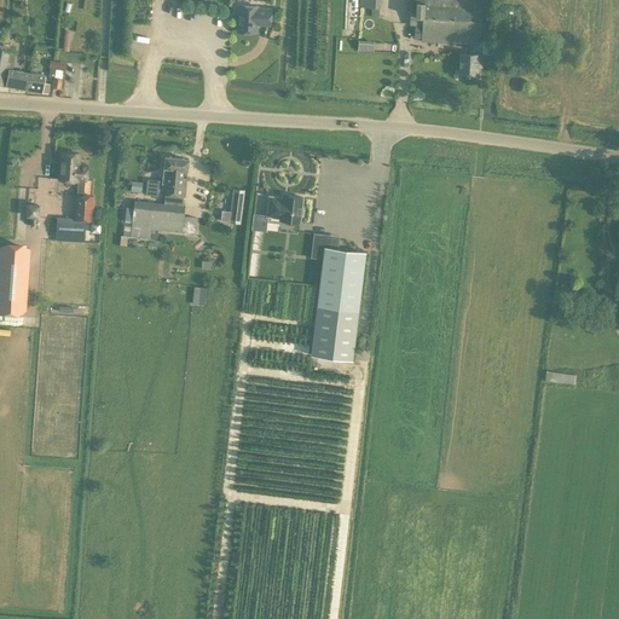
[(481,65),(481,55),(493,56),(495,41),(481,40),(481,45),(480,45),(481,0),(410,0),(409,24),(422,25),(421,41),(472,45),(472,53),(458,53),(457,75),(478,76),(478,65),(481,65)]
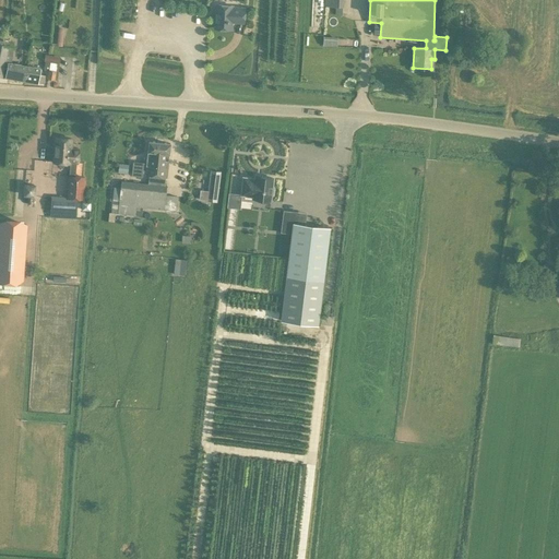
[(232,7),(215,6),(214,28),(230,30),(230,22),(242,23),(244,9),(232,8),(232,7)]
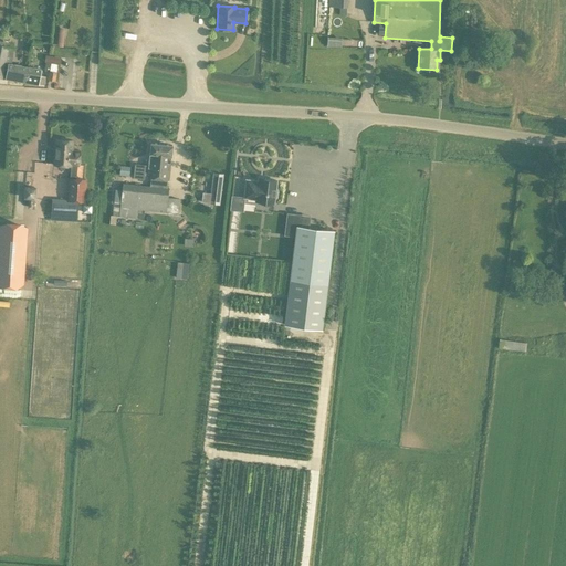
[(4,79),(25,82),(29,66),(8,63),(4,79)]
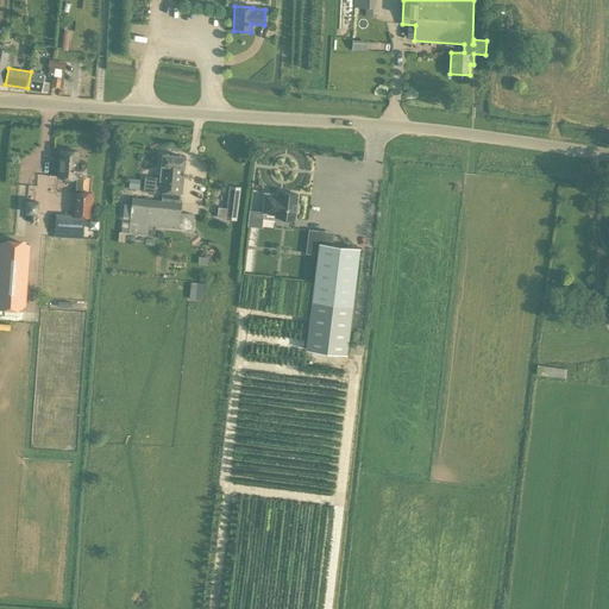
[(62,70),(55,69),(54,77),(51,86),(60,88),(62,70)]
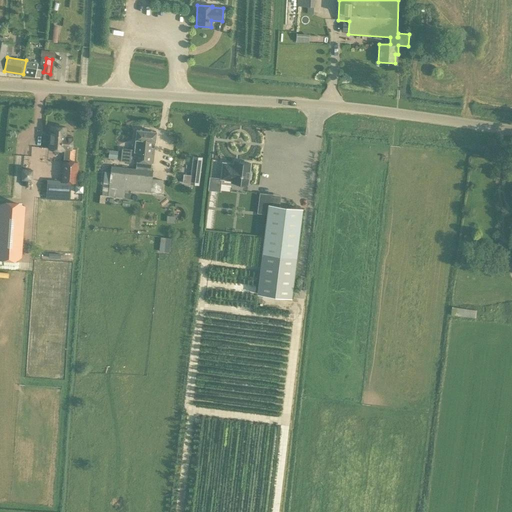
[(68,61),(56,59),(55,77),(66,78),(68,61)]
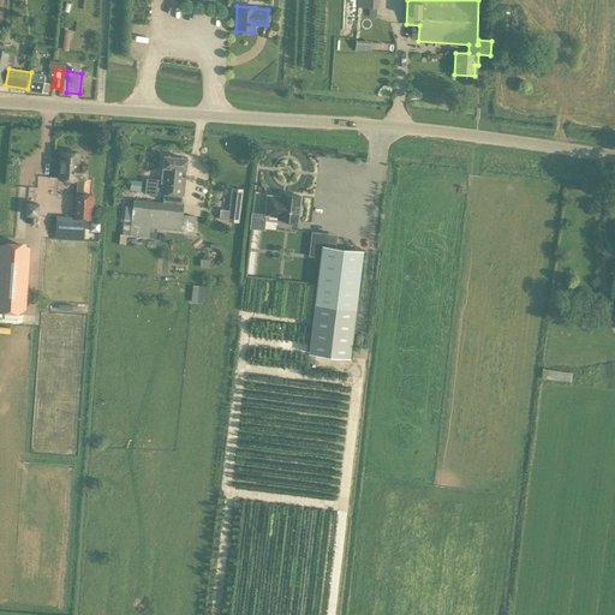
[(31,72),(28,89),(41,91),(47,91),(48,84),(42,83),(45,75),(31,72)]
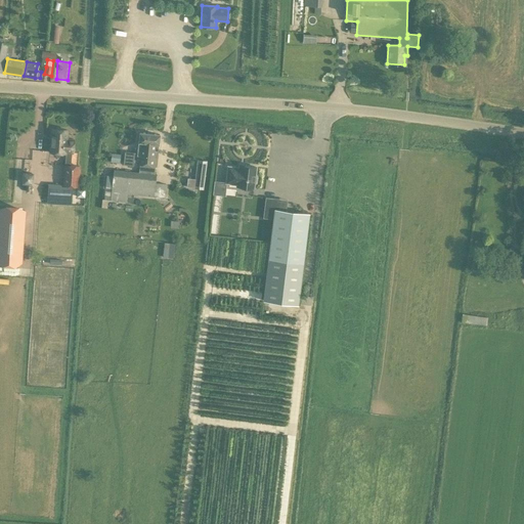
[(49,151),(66,153),(64,165),(63,165),(61,184),(47,184),(46,204),(71,205),(72,187),(62,186),(62,185),(78,186),(79,166),(70,165),(72,154),(73,154),(75,138),(67,138),(68,131),(50,129),(49,151)]
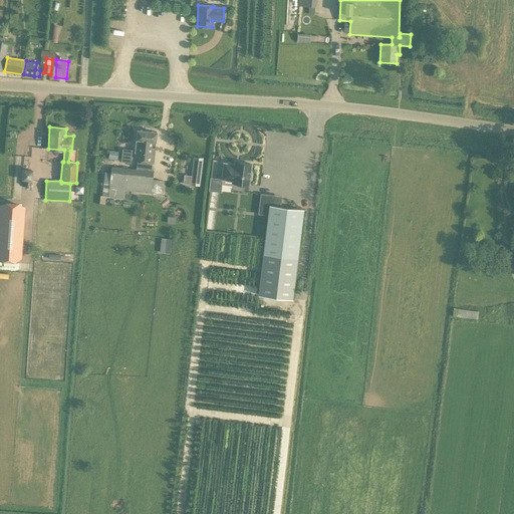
[(156,132),(137,130),(133,161),(153,164),(156,132)]
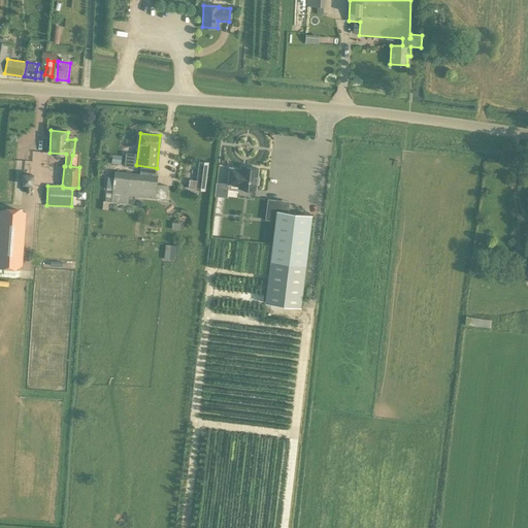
[(124,166),(134,167),(135,154),(126,153),(124,166)]
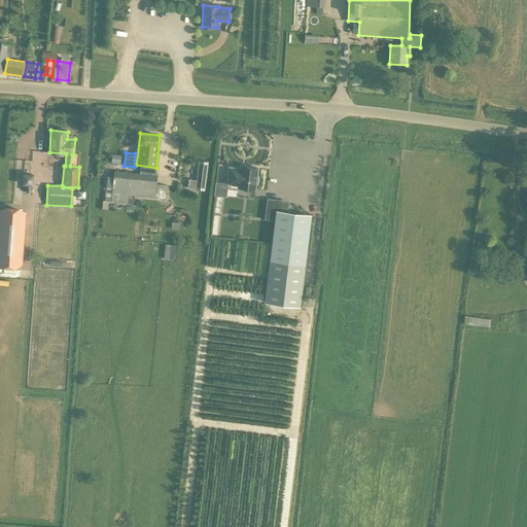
[(188,179),(187,188),(195,189),(205,190),(208,162),(198,161),(196,180),(188,179)]
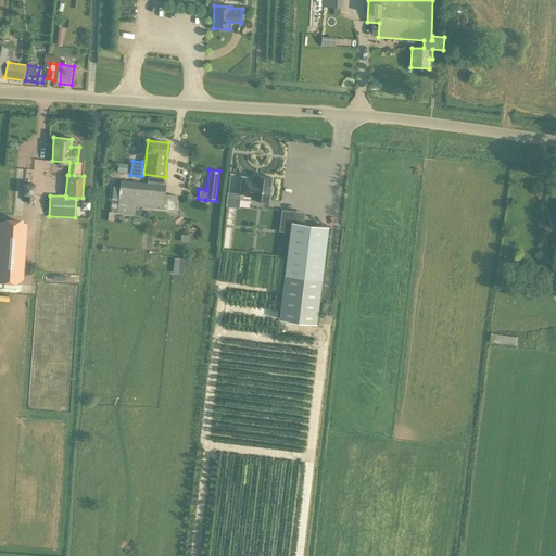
[(260,179),(242,177),(240,194),(251,196),(251,198),(269,200),(269,197),(272,194),(273,189),(270,187),(272,177),(260,176),(260,179)]
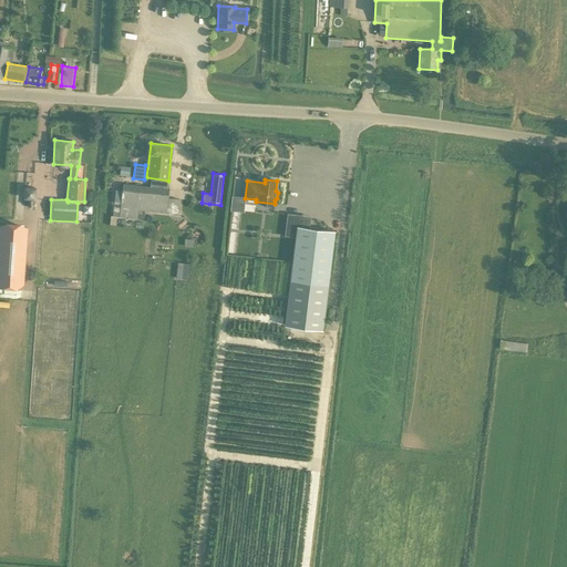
[(167,197),(168,188),(123,184),(122,188),(116,188),(114,202),(121,202),(119,216),(134,218),(136,209),(165,213),(166,213),(177,214),(179,198),(167,197)]
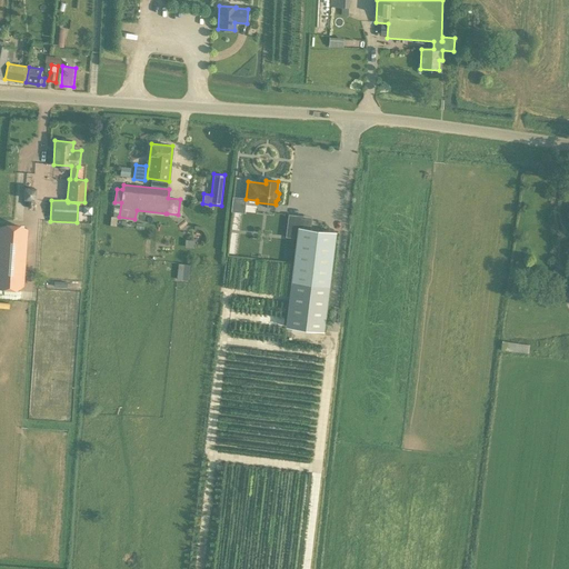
[(26,198),(36,199),(36,189),(26,188),(26,198)]
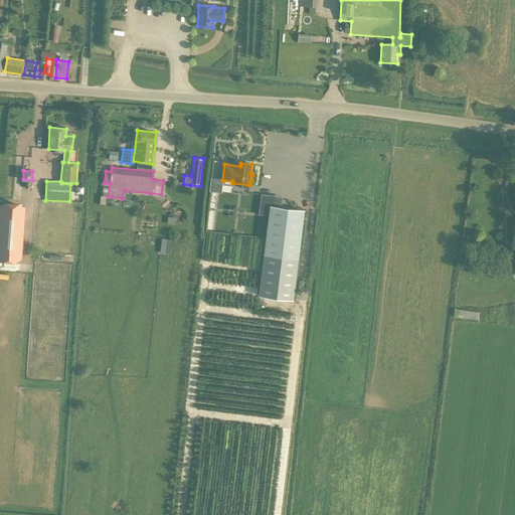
[(268,216),(259,295),(287,299),(286,302),(292,302),(304,210),(278,206),(279,199),(261,196),(259,215),(268,216)]
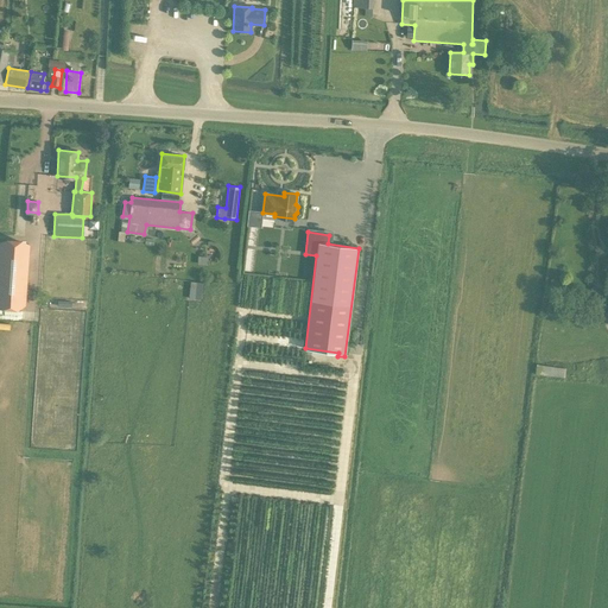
[(27,245),(0,242),(0,303),(24,305),(27,245)]
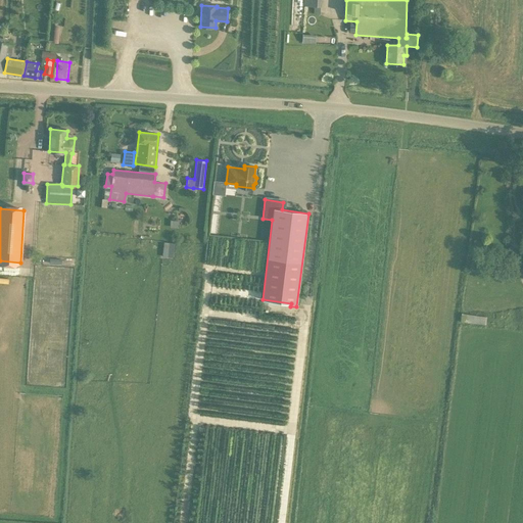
[(174,244),(163,243),(162,257),(173,258),(174,244)]
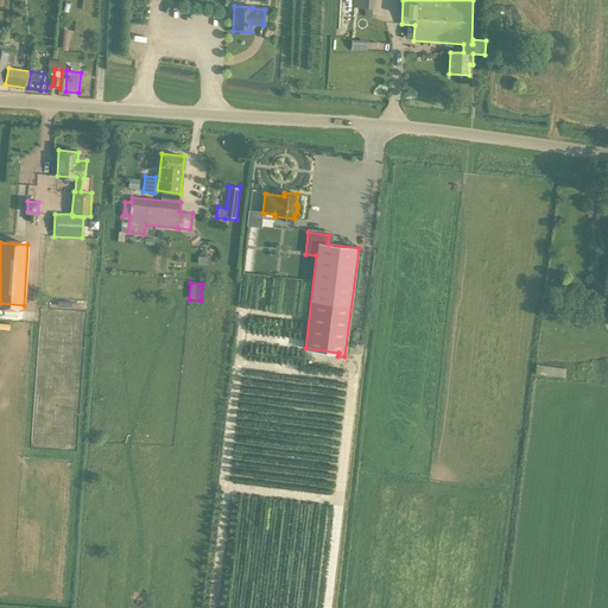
[(565,368),(537,365),(536,373),(564,378),(565,368)]
